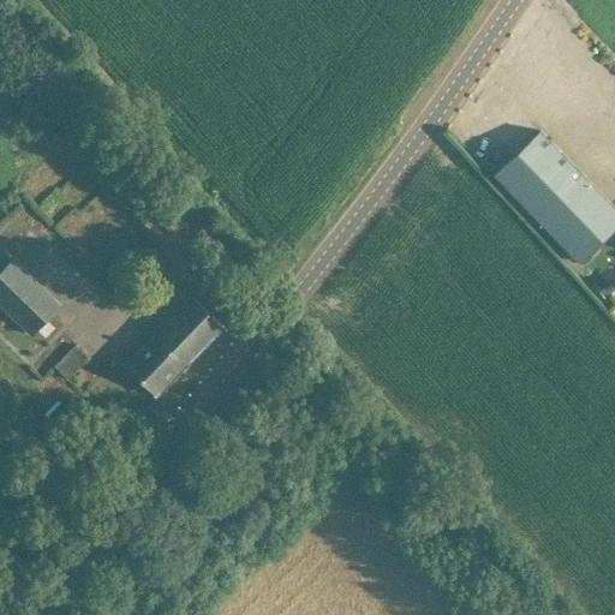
[(614,228),(614,207),(541,131),(495,174),(580,262),(614,228)]
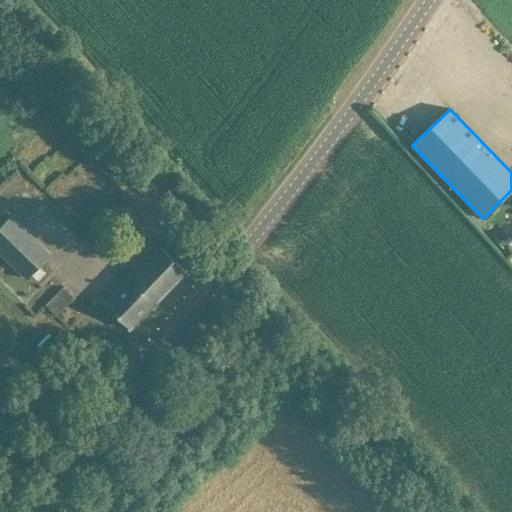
[(11,214),(0,225),(0,254),(27,280),(52,254),(11,214)]
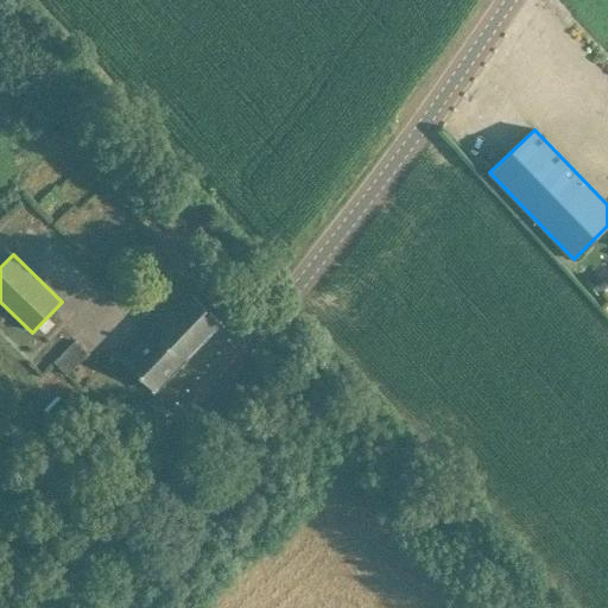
[(599,292),(607,284),(607,276),(602,270),(589,282),(599,292)]
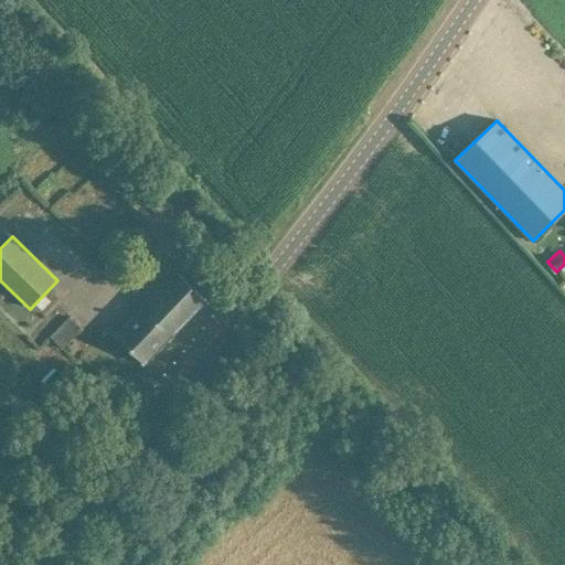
[(144,363),(205,300),(205,299),(166,259),(132,292),(146,305),(116,334),(144,363)]
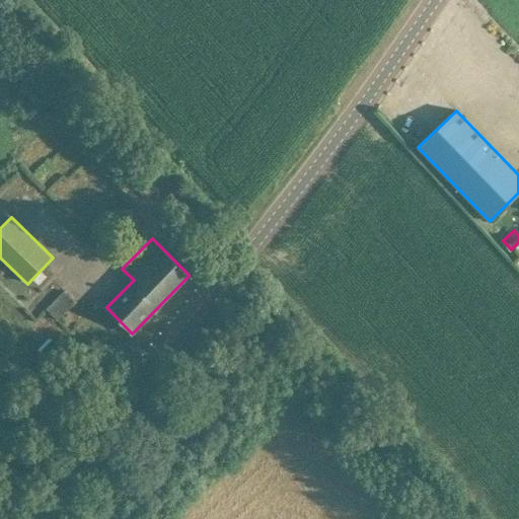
[(57,320),(72,305),(75,301),(64,291),(47,307),(46,308),(57,320)]
